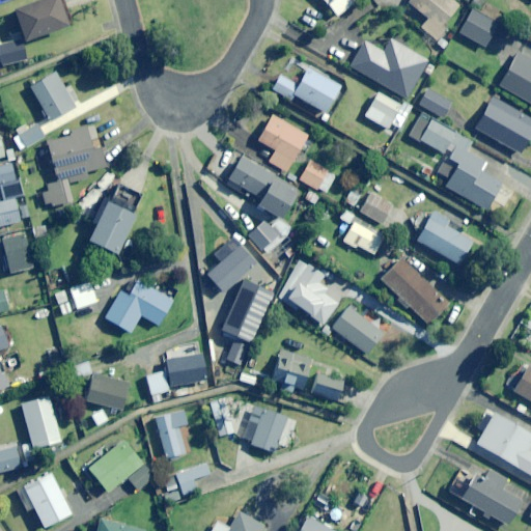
[(25,40),(75,24),(66,0),(40,0),(15,8),(25,40)]
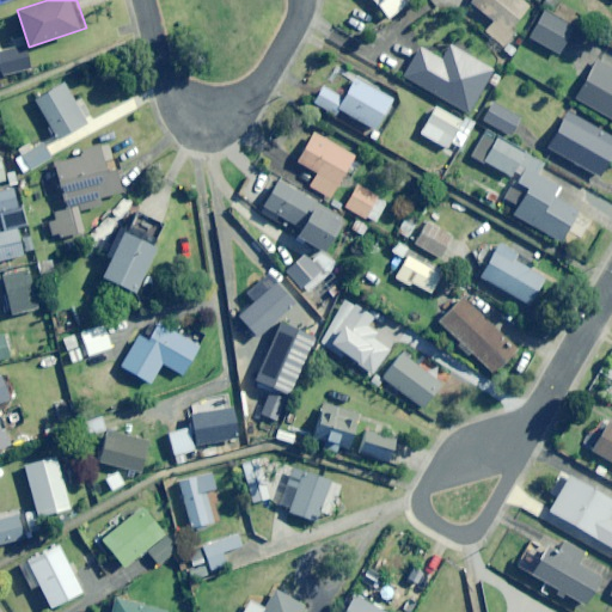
[(373,0),(389,18),(411,0),(373,0)]
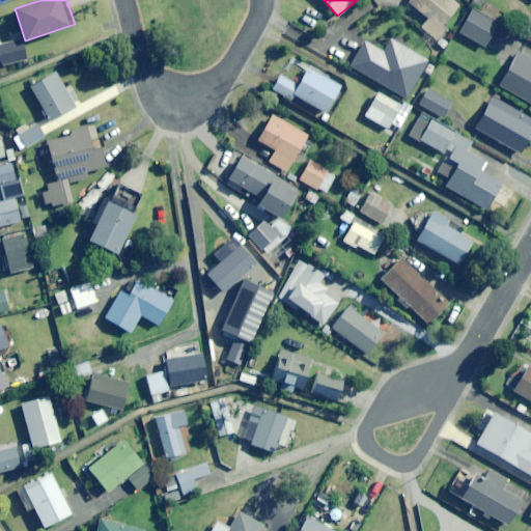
[(442,26),(458,5),(451,0),(410,0),(409,2),(428,19),(422,27),(438,39),(446,29),(442,26)]
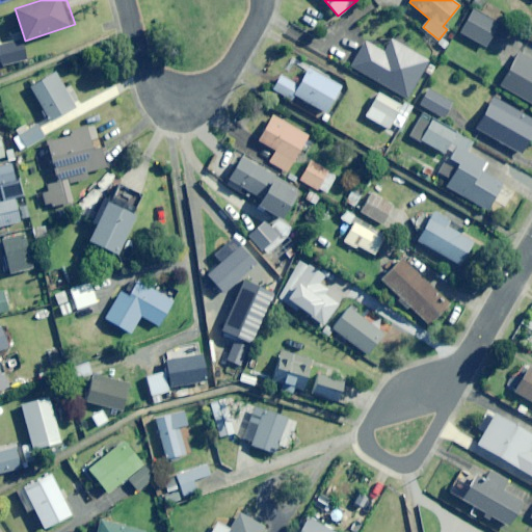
[(478,10),(484,0),(473,0),(470,5),(478,10)]
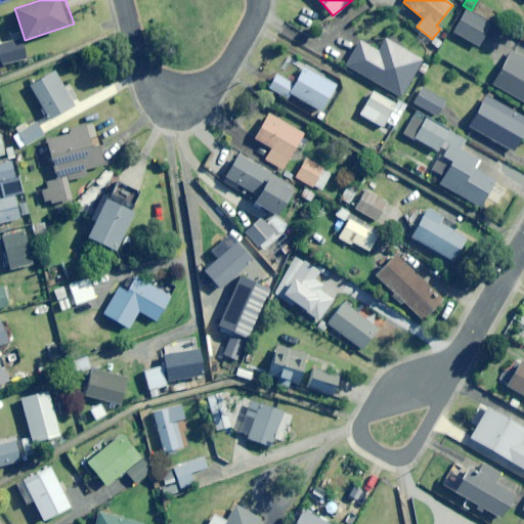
[(478,47),(491,24),(467,9),(452,32),(478,47)]
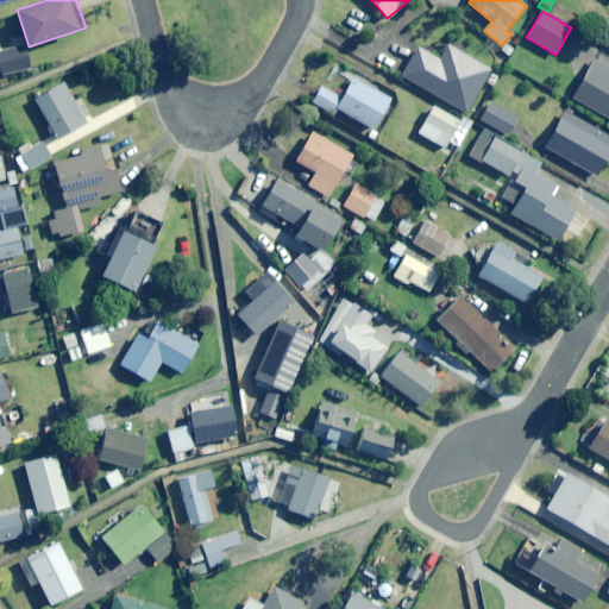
[(466,112),(490,70),(449,45),(440,60),(419,48),(402,75),(466,112)]
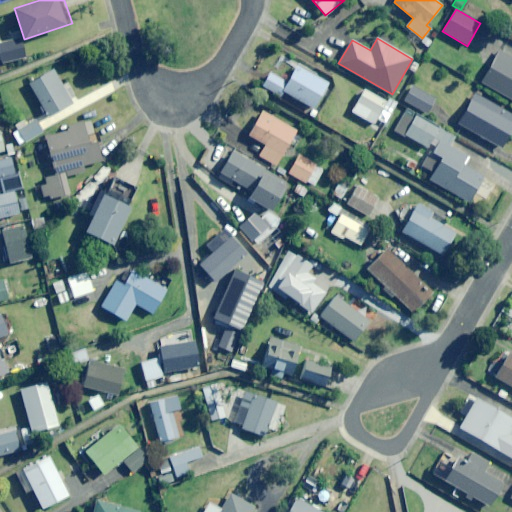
[(0,47),(3,63),(25,58),(21,39),(0,43),(0,47)]
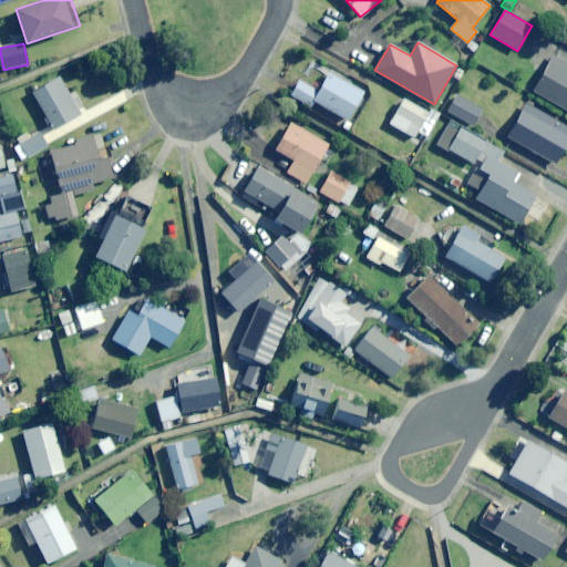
[(566,109),(566,63),(554,57),(535,91),(566,109)]
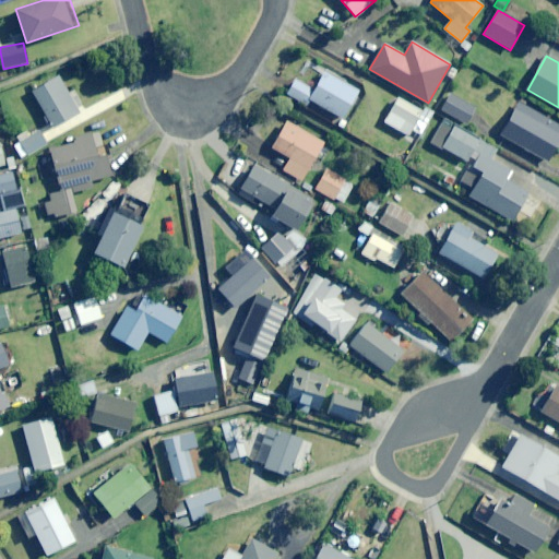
[(343,118),(359,90),(325,70),(313,90),(296,80),(287,94),(306,105),(310,99),(343,118)]
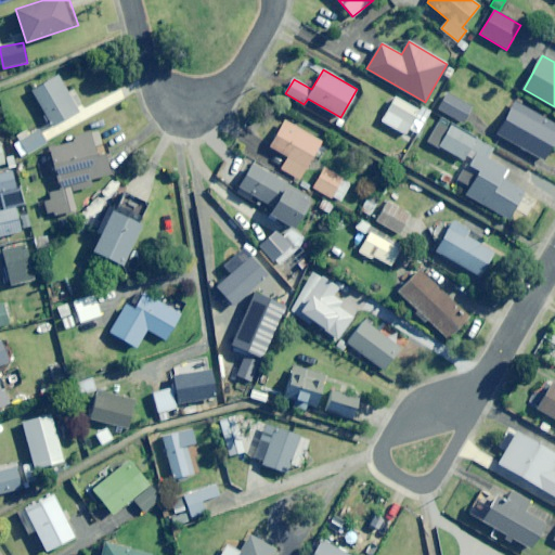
[(52,127),(79,113),(59,76),(33,90),(52,127)]
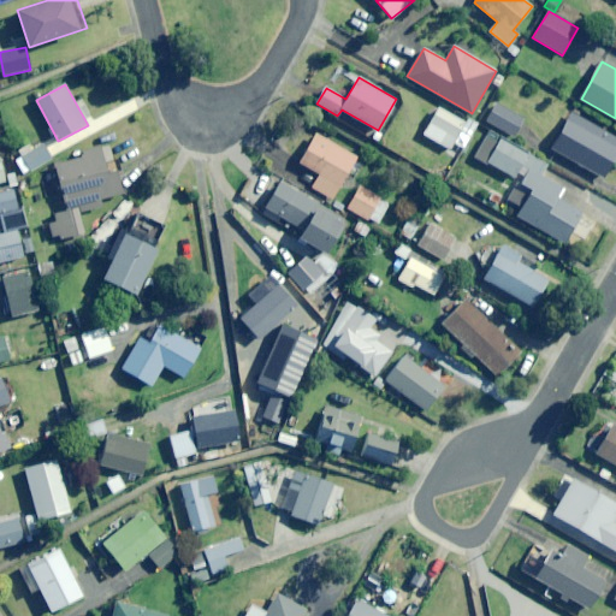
[(515,136),(523,119),(497,105),(487,120),(515,136)]
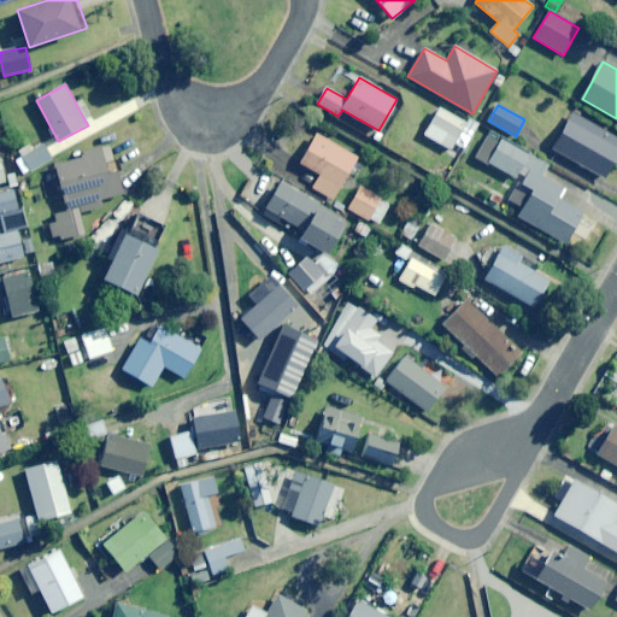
[(451,150),(465,123),(439,109),(424,135),(451,150)]
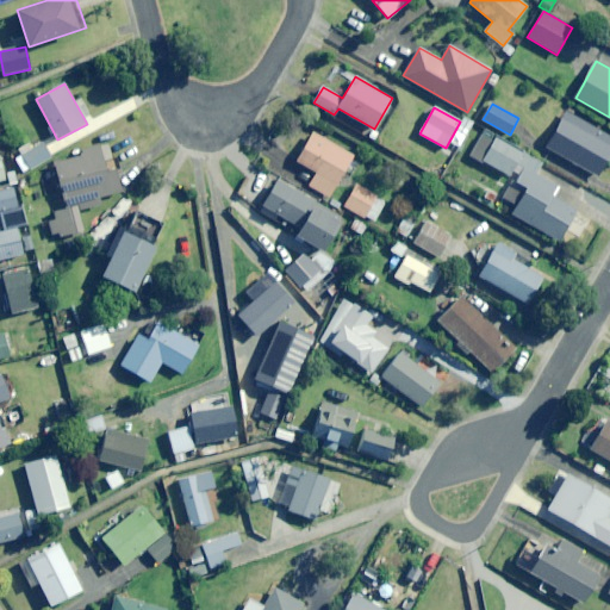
[(598,175),(609,154),(609,137),(566,111),(546,145),(598,175)]
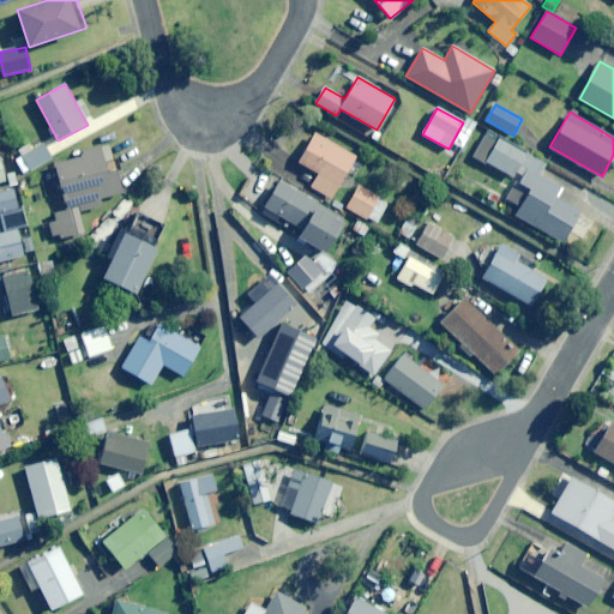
[(512,176),(527,151),(489,131),(475,156),(512,176)]
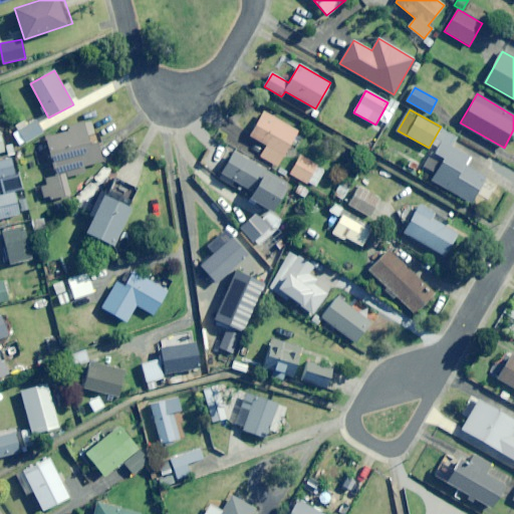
[(277,166),(298,131),(263,110),(249,136),(266,146),(260,157),(277,166)]
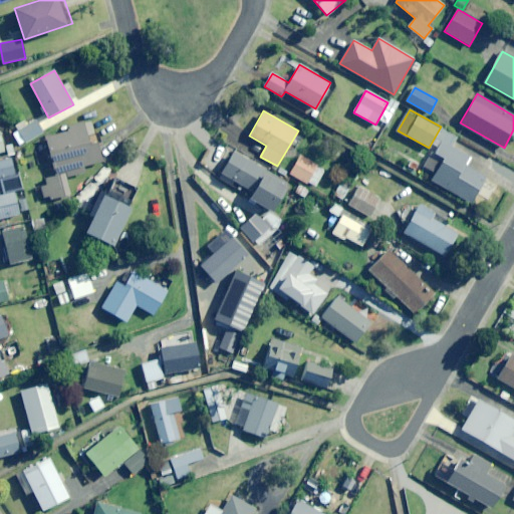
[(20,146),(43,133),(36,119),(12,133),(20,146)]
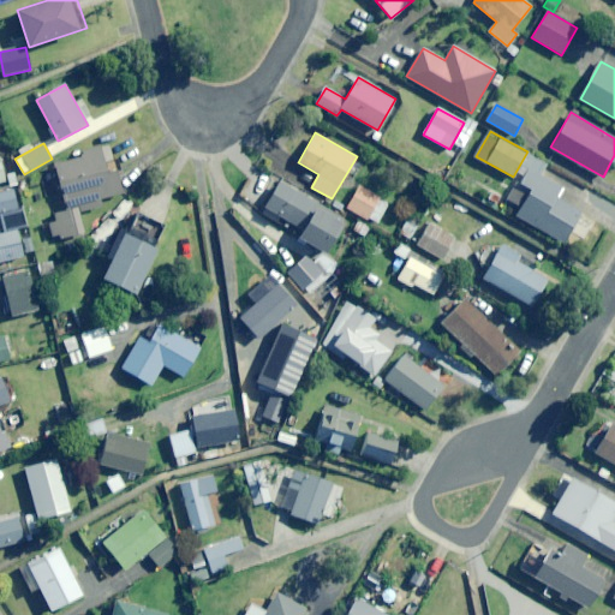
[(105,162),(113,160),(109,144),(79,151),(81,157),(57,162),(69,210),(53,214),(59,239),(85,232),(79,212),(102,207),(101,199),(121,193),(115,169),(107,172),(105,162)]
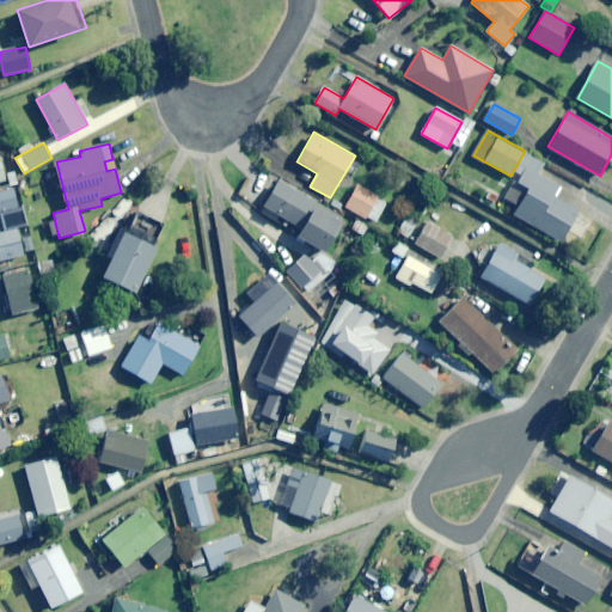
[(424,167),(429,159),(415,151),(410,159),(424,167)]
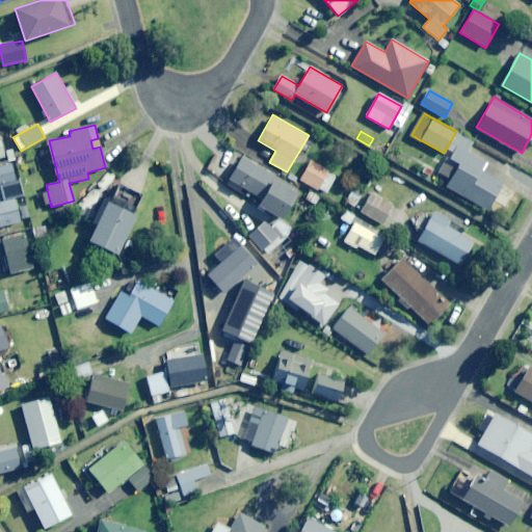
[(467,152),(473,141),(461,134),(439,171),(451,179),(447,186),(487,210),(503,184),(481,171),(485,163),(467,152)]
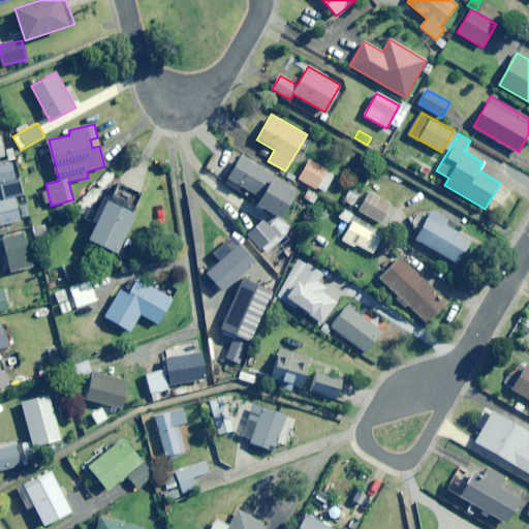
[(265,175),(266,173),(236,155),(224,174),(227,176),(223,182),(238,191),(241,185),(258,196),(254,203),(279,217),(294,192),(265,175)]
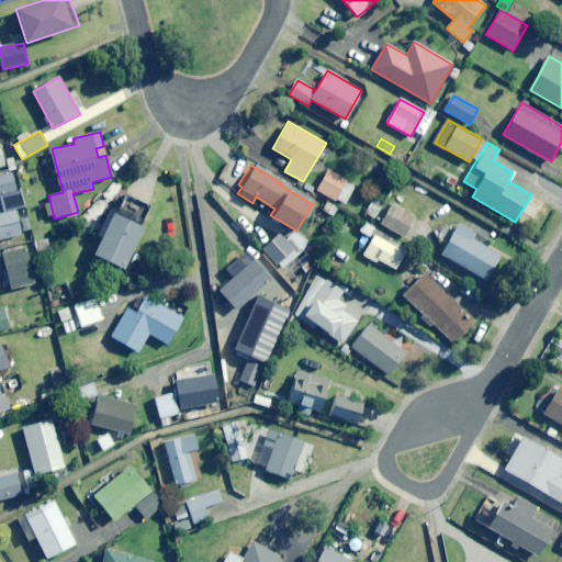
[(344,205),(355,184),(328,170),(317,191),(344,205)]
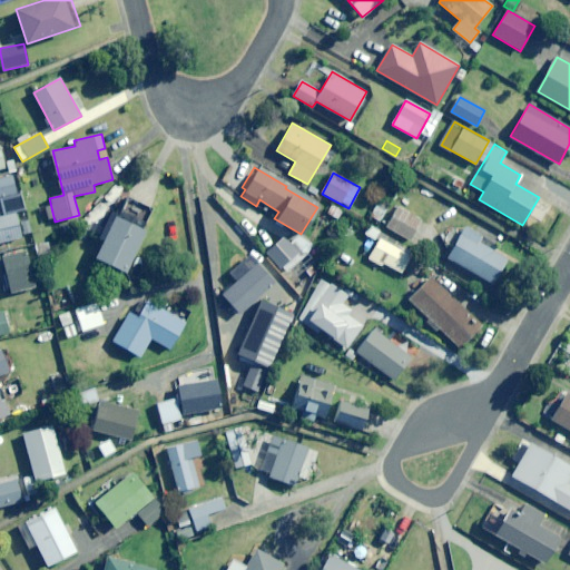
[(0,196),(2,196),(6,212),(25,207),(21,193),(16,194),(12,175),(0,176),(0,196)]
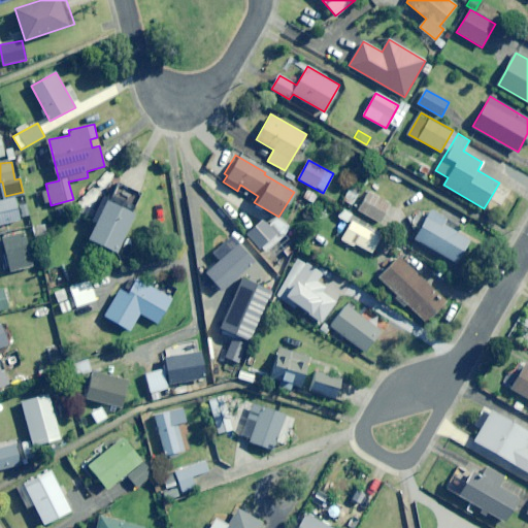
[(132,213),(141,193),(126,186),(117,205),(102,199),(94,217),(97,218),(87,239),(117,253),(134,215),(132,213)]
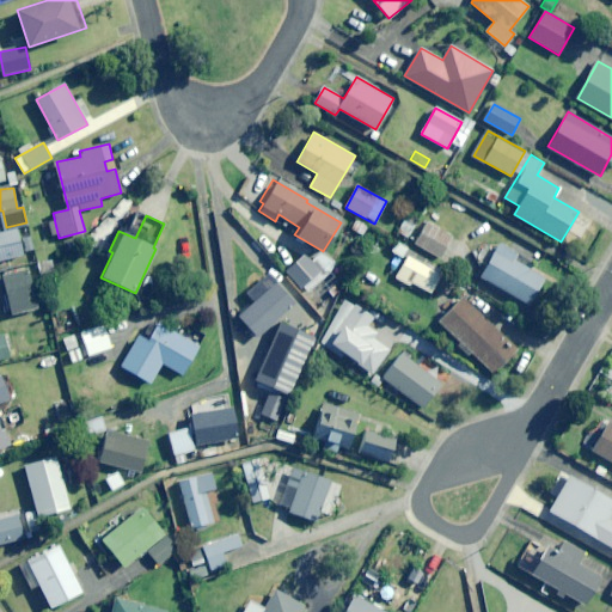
[(408,238),(415,226),(405,220),(398,232),(408,238)]
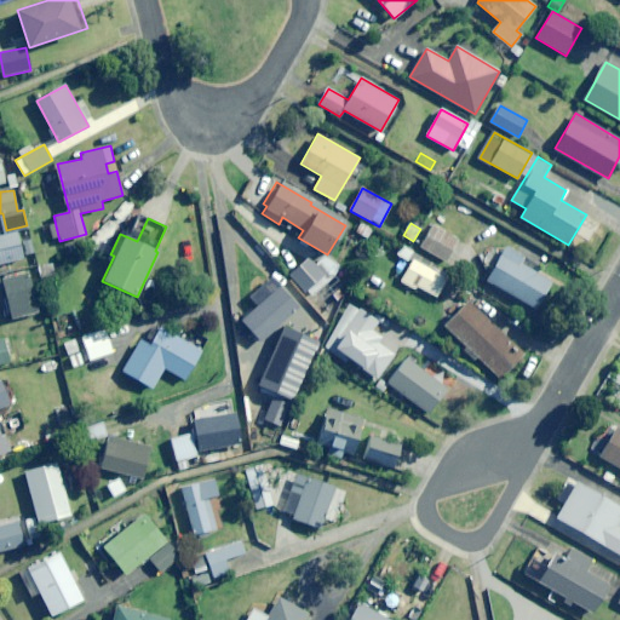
[(446,262),(459,240),(432,223),(419,246),(446,262)]
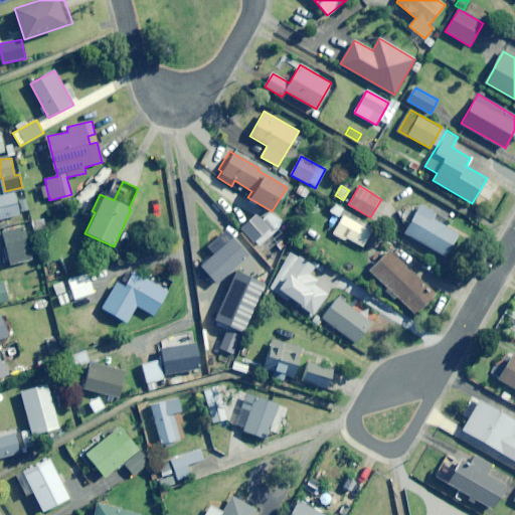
[(0,218),(19,214),(14,193),(0,196),(0,218)]
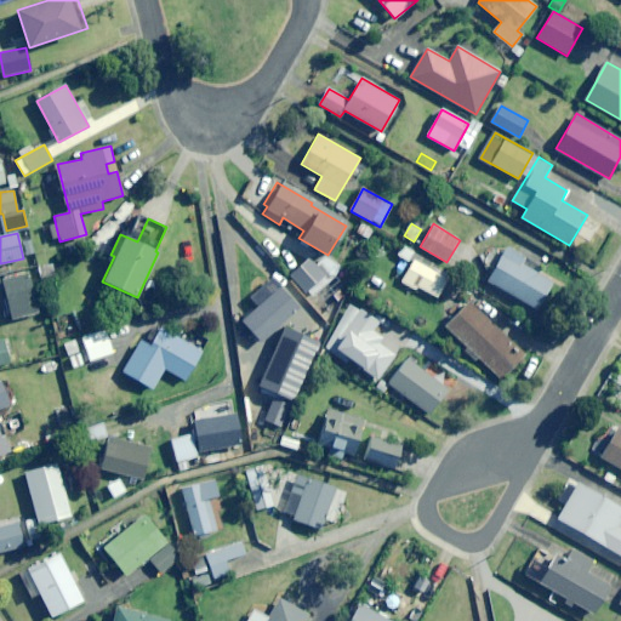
[(536,272),(540,267),(511,250),(491,281),(536,308),(553,281),(536,272)]
